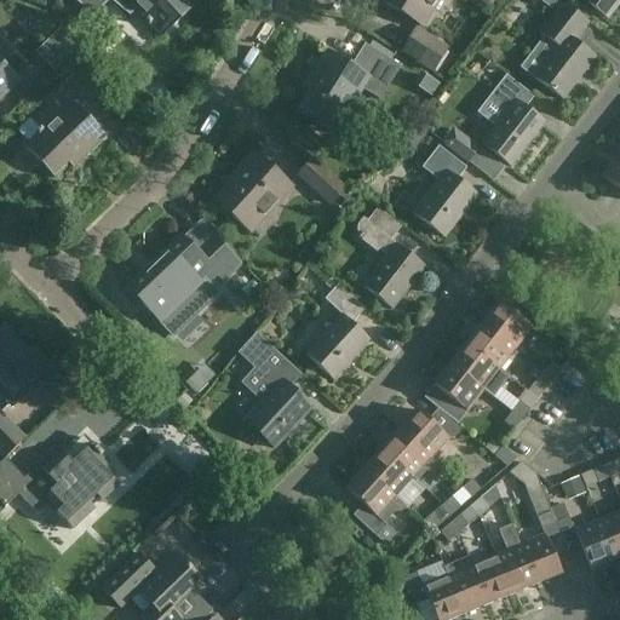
[(74,0),(95,16),(108,0),(110,0),(130,15),(136,10),(161,36),(191,9),(183,0),(74,0)]
